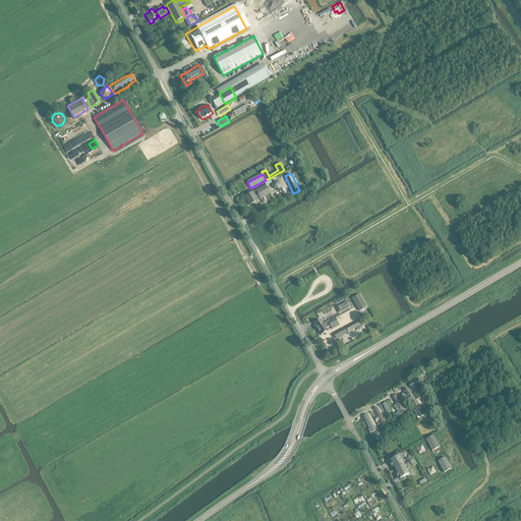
[(253,192),(245,197),(249,205),(257,200),(258,201),(261,199),(271,194),(266,185),(255,191),(253,192)]
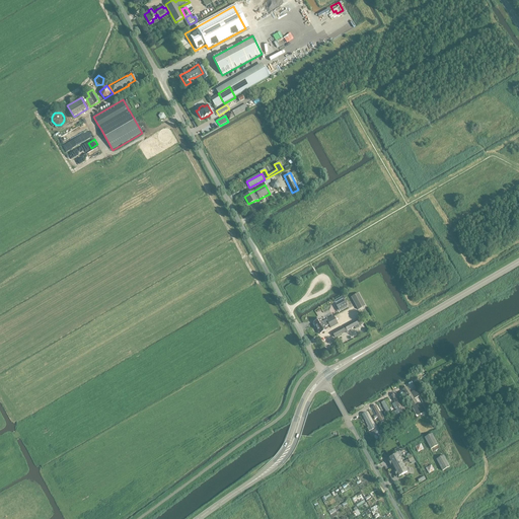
[(351,297),(359,310),(366,306),(359,293),(351,297)]
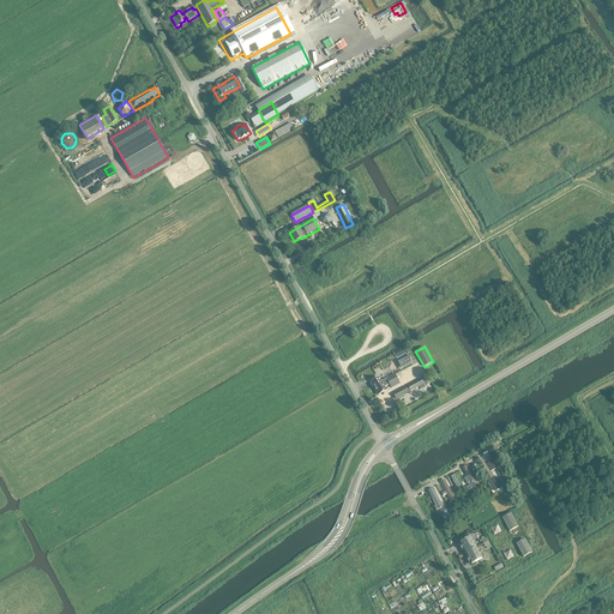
[(414,363),(410,355),(407,350),(397,355),(401,360),(399,361),(404,368),(414,363)]
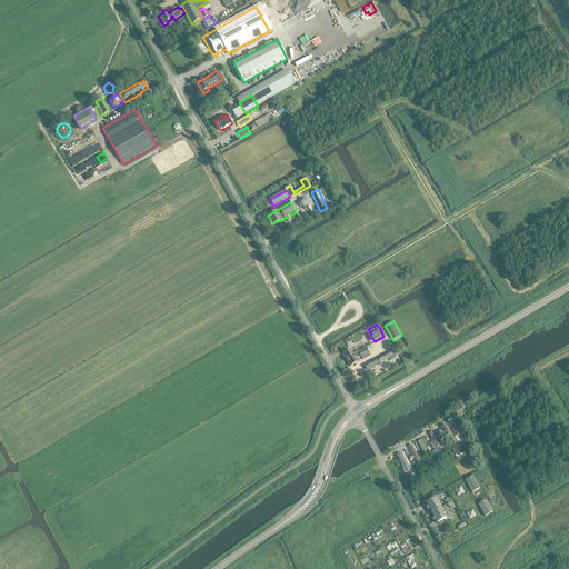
[(359,353),(361,357),(362,360),(371,356),(366,346),(358,350),(358,351),(359,353)]
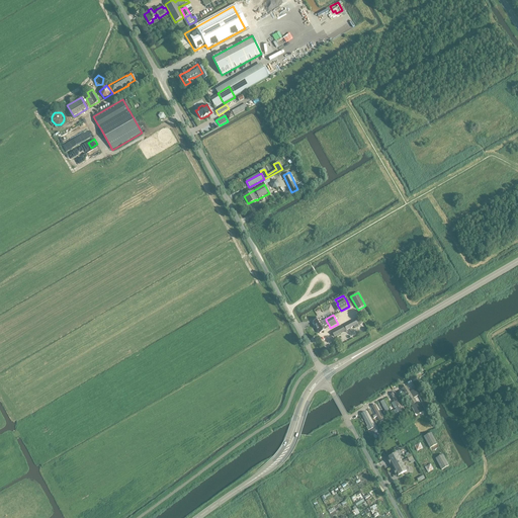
[(313,323),(316,328),(327,322),(326,320),(322,322),(320,319),(313,323)]
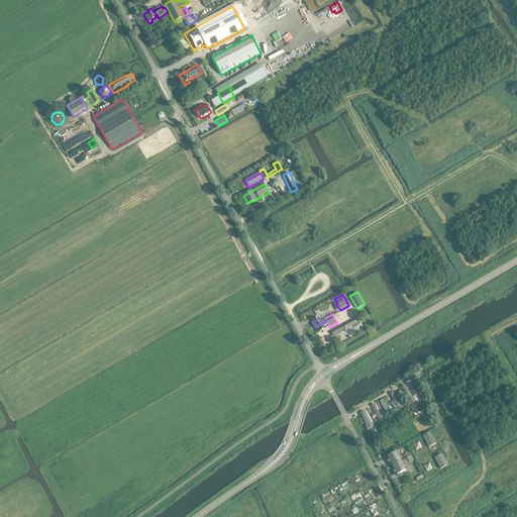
[(354,319),(343,325),(345,330),(353,326),(354,328),(357,326),(357,324),(354,319)]
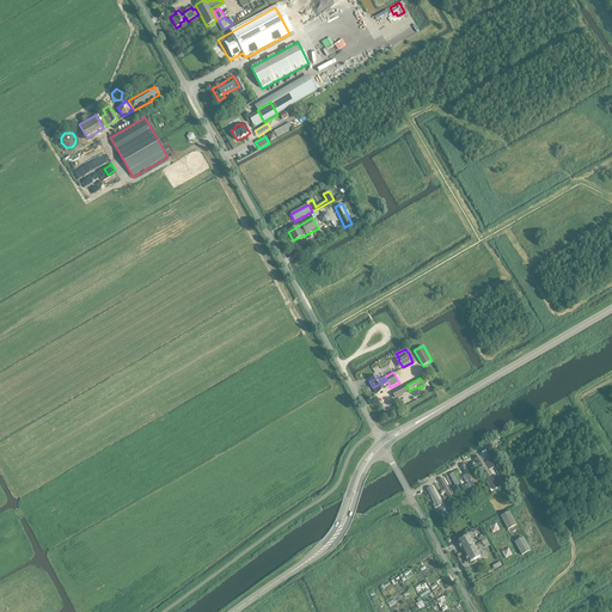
[(386,380),(373,387),(377,395),(385,390),(384,386),(389,384),(386,380)]
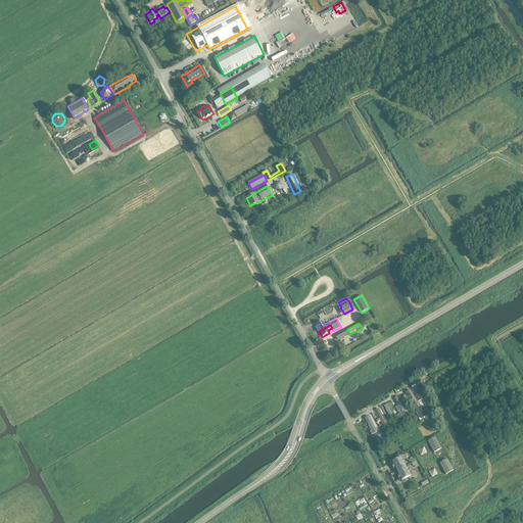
[(346,330),(336,335),(338,339),(348,334),(346,330)]
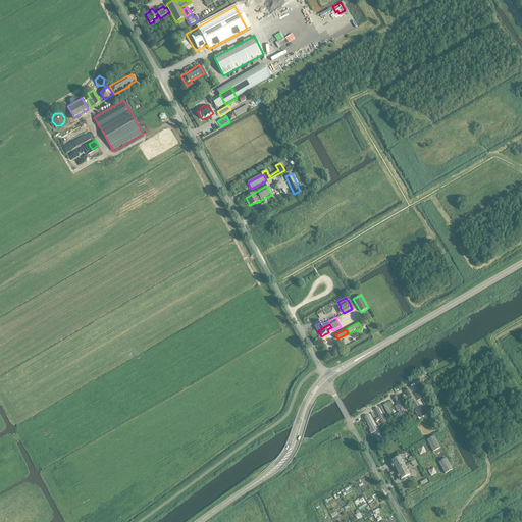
[(409,389),(405,393),(415,409),(419,406),(409,389)]
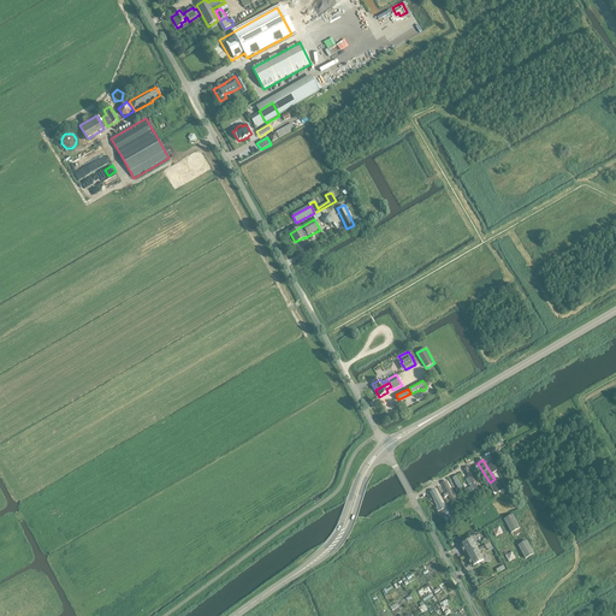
[(496,462),(487,467),(492,474),(501,469),(496,462)]
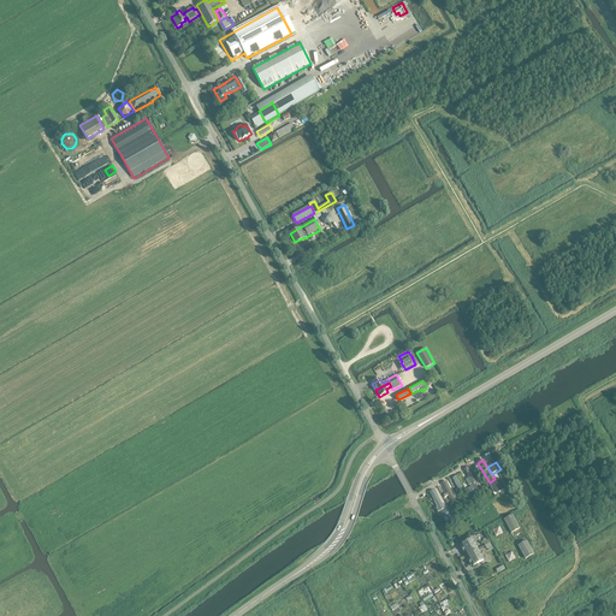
[(469,468),(465,471),(469,478),(466,480),(468,485),(472,484),(475,489),(480,486),(469,468)]
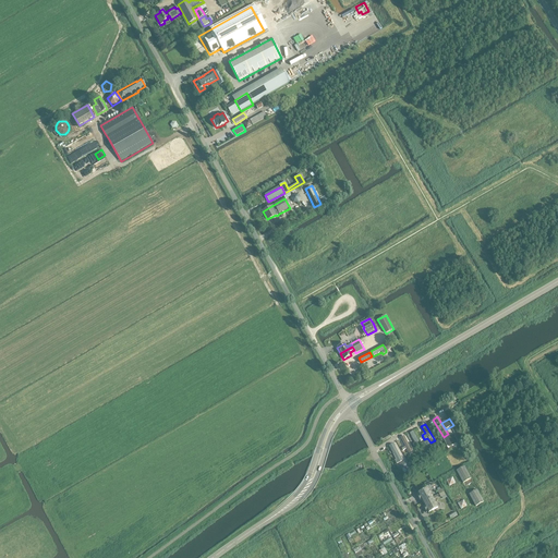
[(413,432),(410,434),(415,443),(413,444),(414,447),(416,446),(419,449),(422,447),(413,432)]
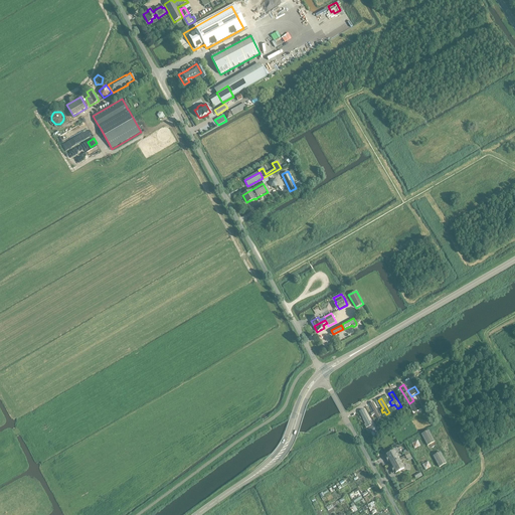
[(417,400),(410,403),(414,411),(421,408),(417,400)]
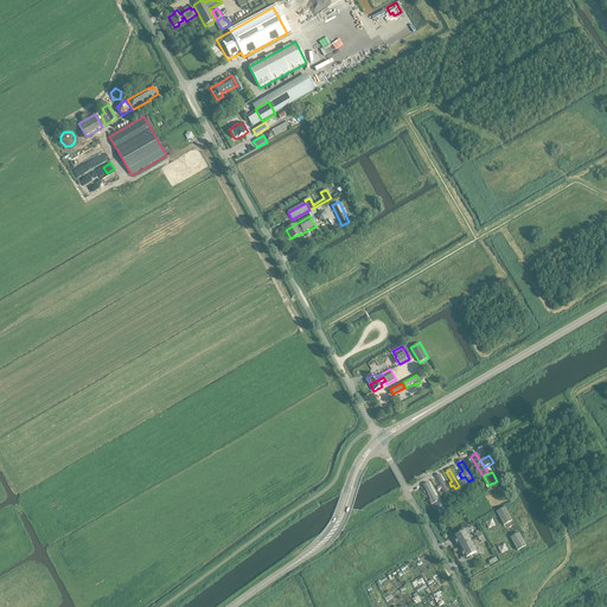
[(440,475),(436,477),(441,486),(438,489),(439,490),(442,489),(445,494),(449,492),(440,475)]
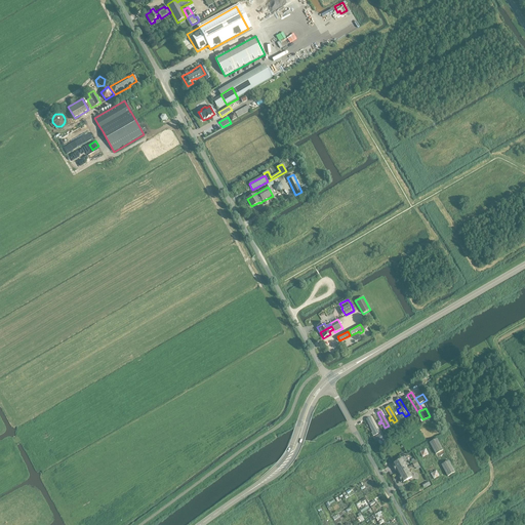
[(370,418),(366,420),(373,433),(371,433),(374,438),(379,435),(370,418)]
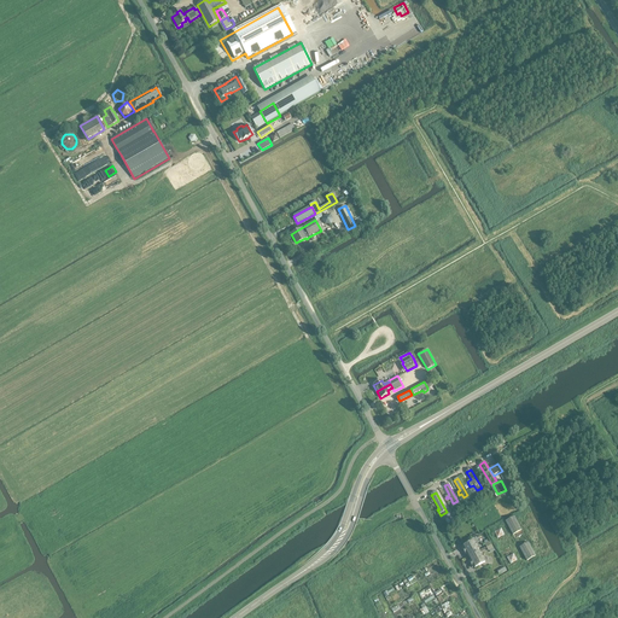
[(450,509),(447,512),(441,516),(439,516),(442,522),(445,520),(448,525),(456,520),(450,509)]
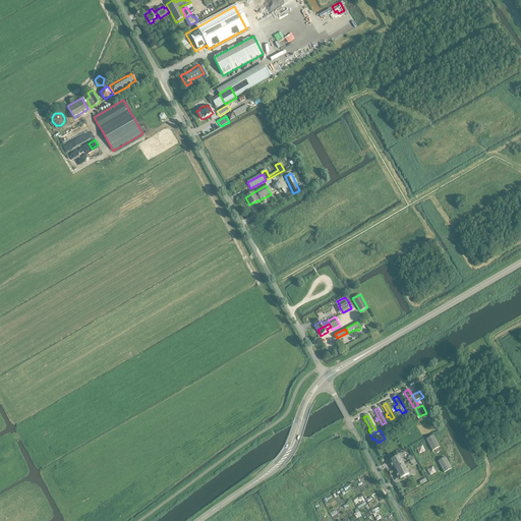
[(426,440),(432,451),(440,447),(433,436),(426,440)]
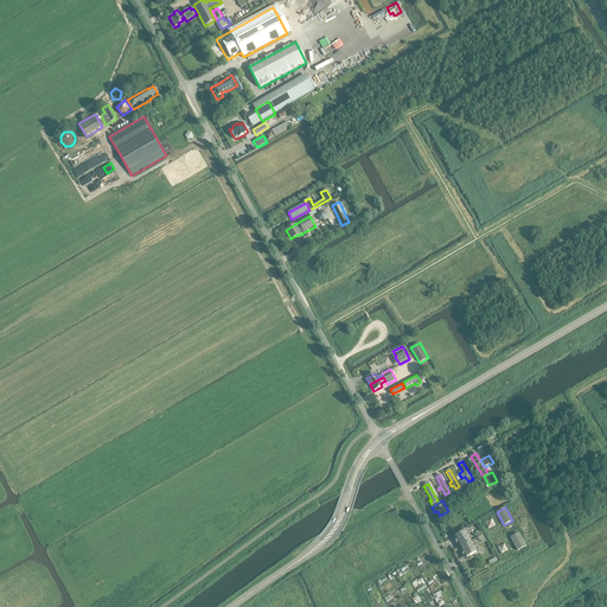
[(492,518),(486,522),(489,529),(496,525),(492,518)]
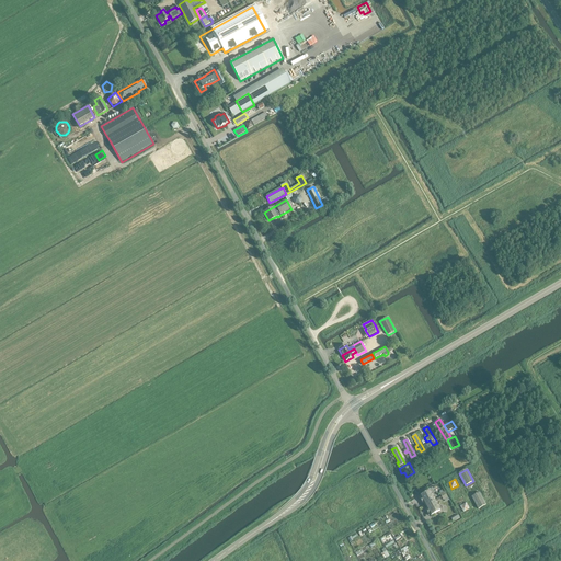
[(426,506),(435,501),(431,491),(421,496),(421,497),(420,499),(423,504),(424,503),(426,506)]
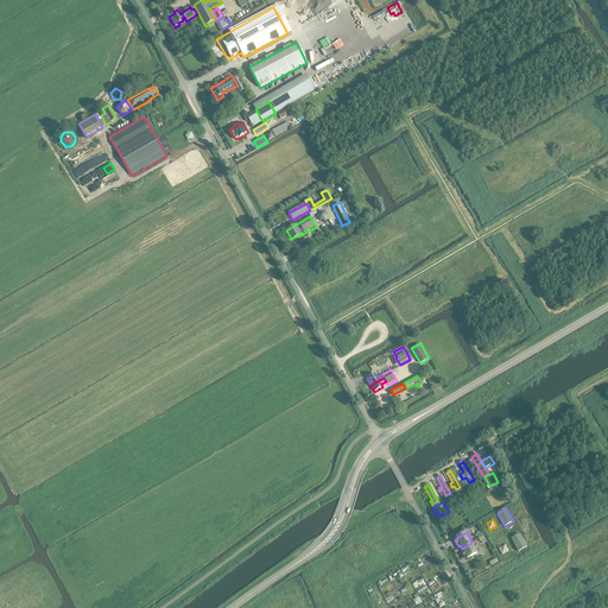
[(520,534),(511,539),(518,552),(527,548),(520,534)]
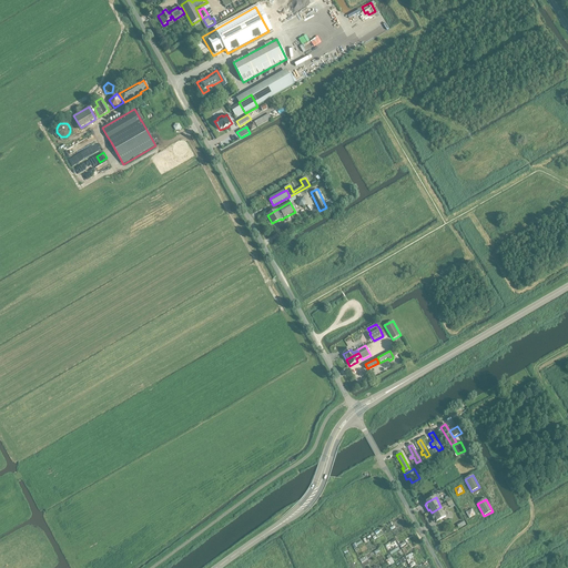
[(446,517),(440,507),(432,513),(433,516),(432,516),(435,521),(436,520),(436,521),(446,517)]
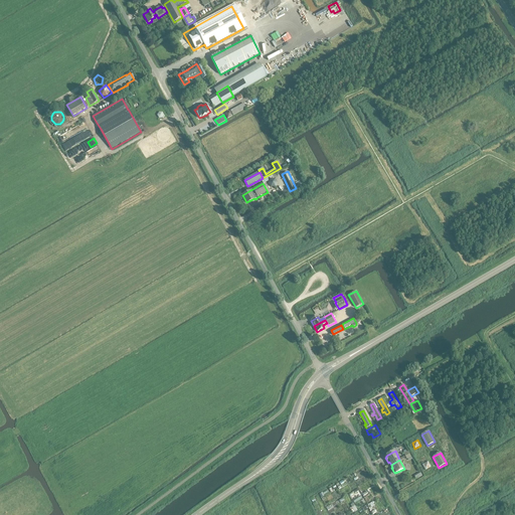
[(422,464),(425,470),(432,467),(428,461),(422,464)]
